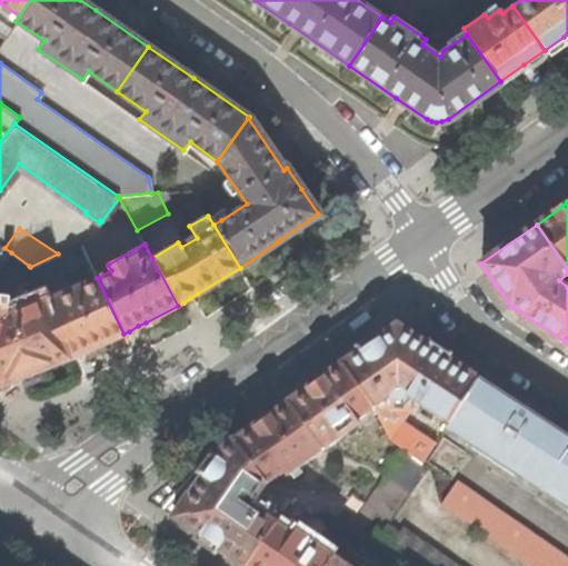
[(5,248),(0,245),(0,268),(11,252),(5,248)]
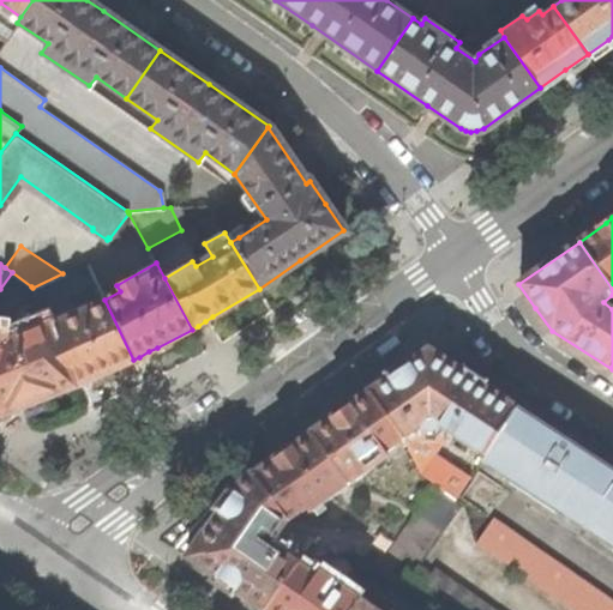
[(89,379),(133,360),(104,300),(48,324),(73,386),(82,382),(89,379)]
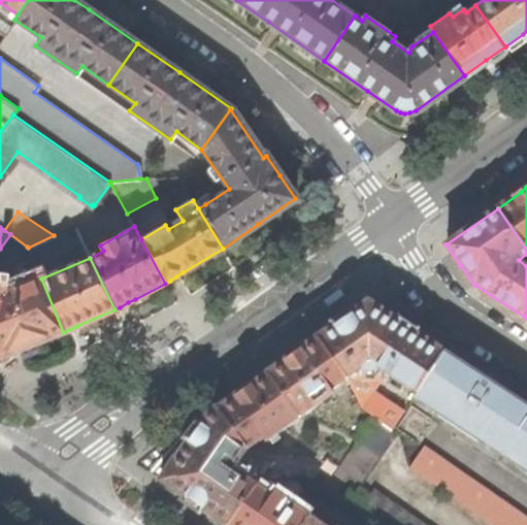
[(275,269),(270,262),(266,265),(256,271),(253,273),(256,277),(258,281),(275,269)]
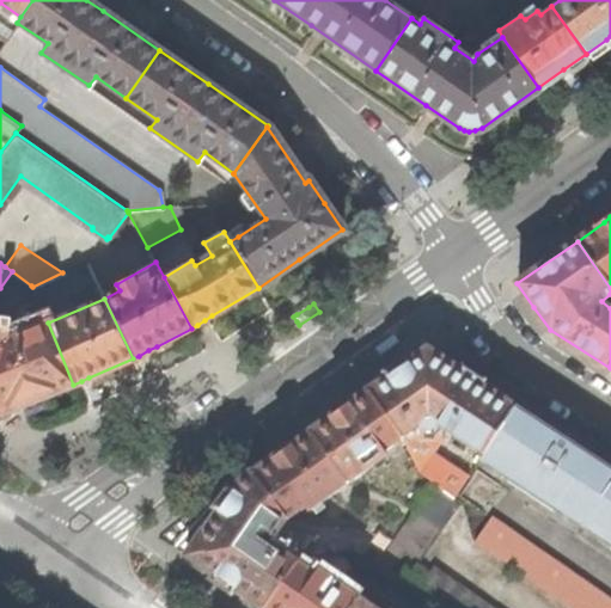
[(0,313),(0,336),(10,337),(12,314),(0,313)]
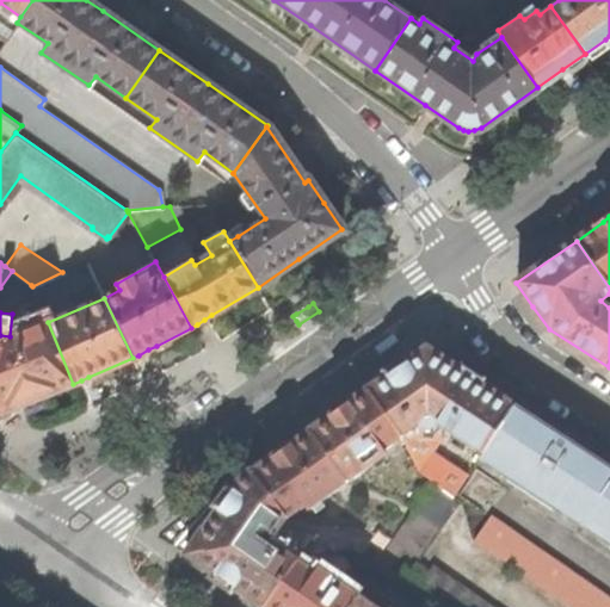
[(0,417),(2,419),(8,416),(12,413),(14,408),(17,407),(19,406),(73,384),(48,322),(47,321),(10,336),(0,335),(0,417)]
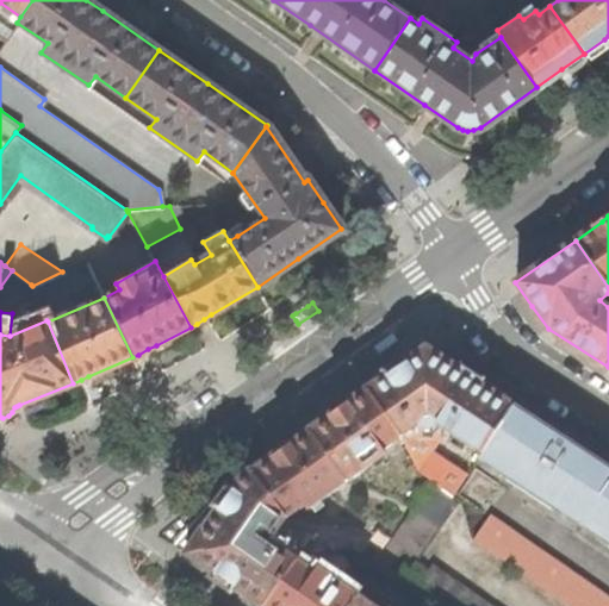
[(371,347),(377,355),(393,343),(397,339),(393,336),(391,332),(387,335),(371,347)]
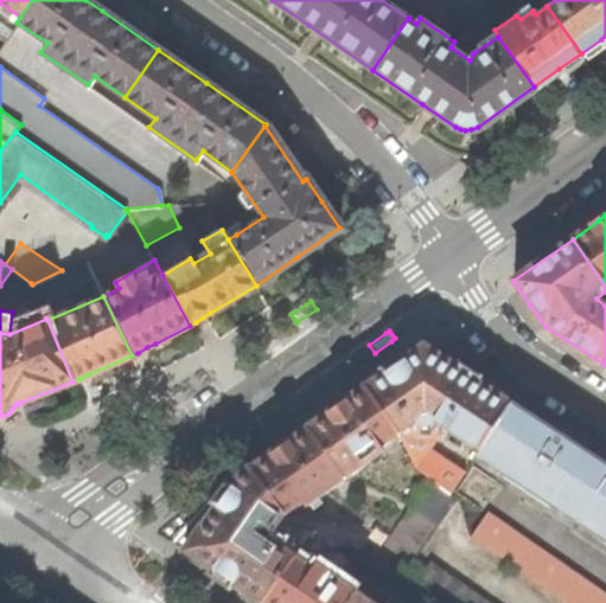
[(395,364),(364,386),(396,434),(414,466),(428,476),(450,492),(458,479),(423,454),(442,428),(477,449),(478,448),(509,401),(427,339),(395,364)]
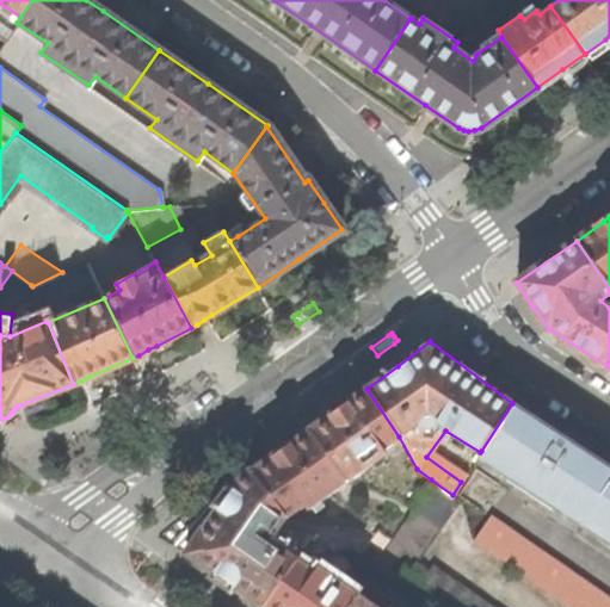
[(337,409),(308,429),(345,481),(384,453),(381,450),(399,437),(367,389),(337,409)]
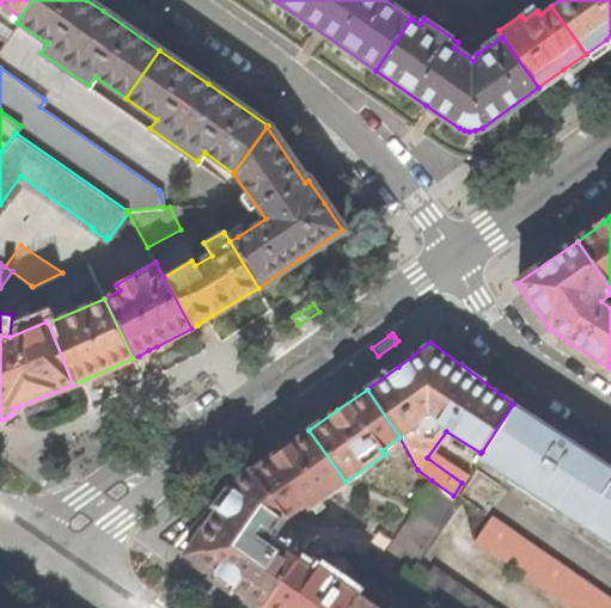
[(610,467),(562,436),(513,404),(482,452),(512,472),(508,478),(554,507),(557,501),(610,534),(610,542),(610,544),(610,467)]
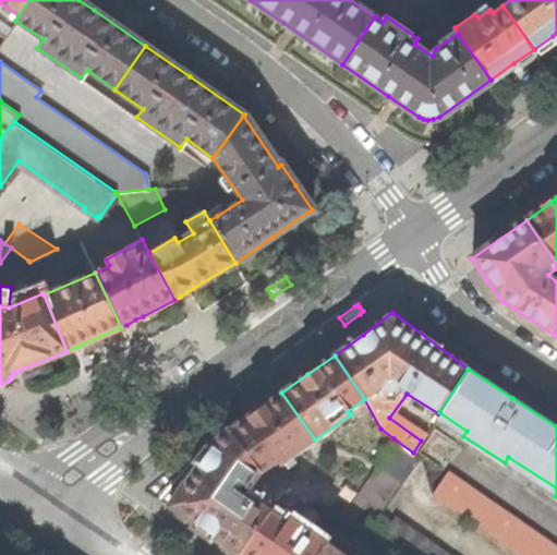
[(255,411),(230,430),(261,472),(277,461),(280,465),(315,439),(281,393),(255,411)]
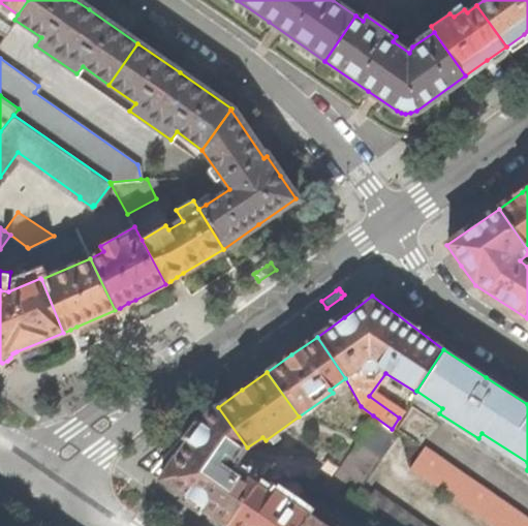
[(192,500),(227,525),(256,484),(259,480),(254,475),(266,458),(262,450),(247,449),(247,447),(218,407),(206,415),(160,477),(192,500)]
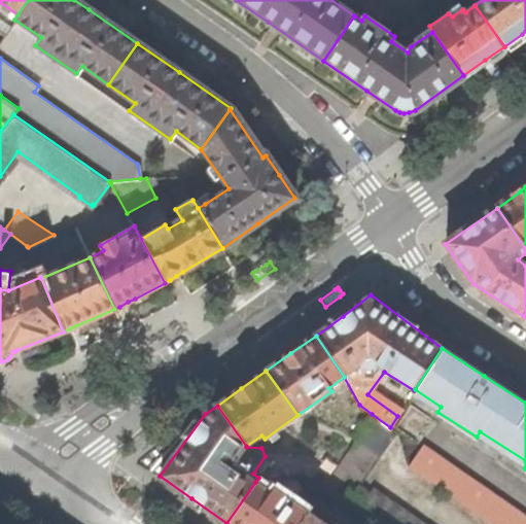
[(395,431),(390,427),(372,414),(321,485),(331,493),(347,472),(360,479),(387,443),(395,431)]
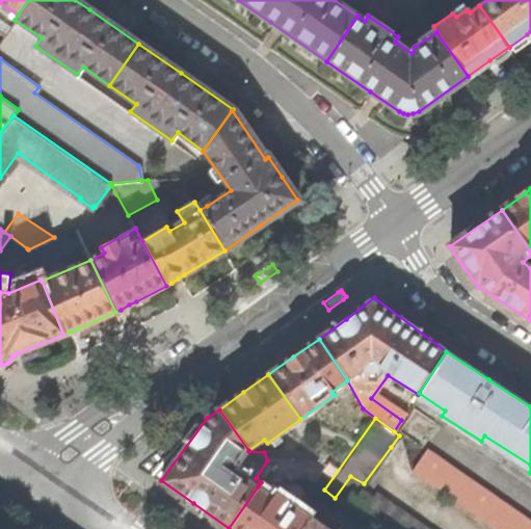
[(530,528),(530,520),(426,447),(410,468),(498,528),(530,528)]
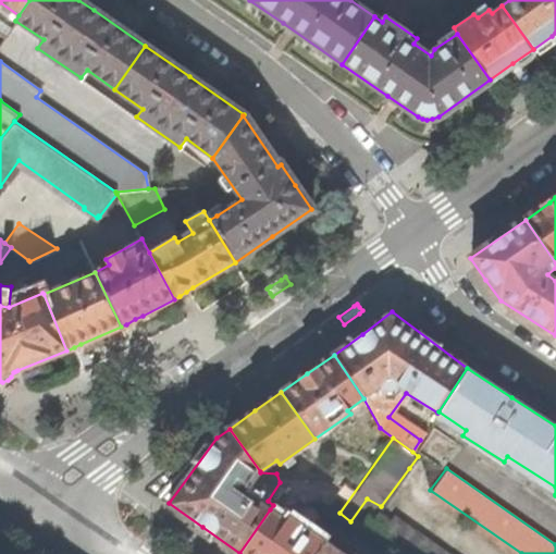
[(241,553),(317,553),(325,542),(289,518),(286,521),(270,509),(239,553),(241,553)]
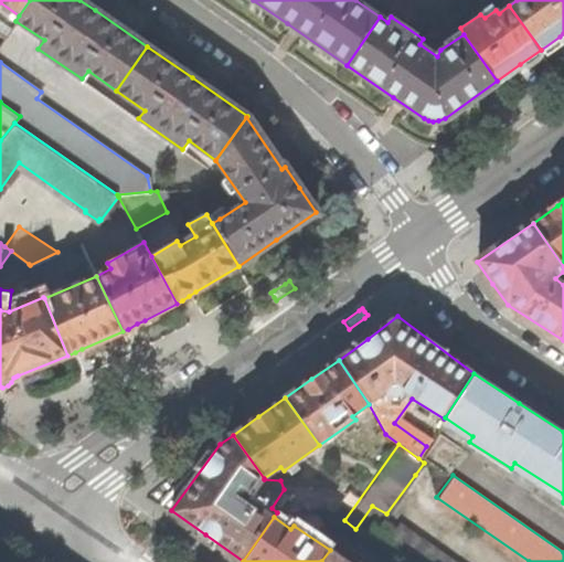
[(419,536),(398,521),(394,527),(383,519),(376,527),(371,523),(362,533),(402,560),(419,536)]
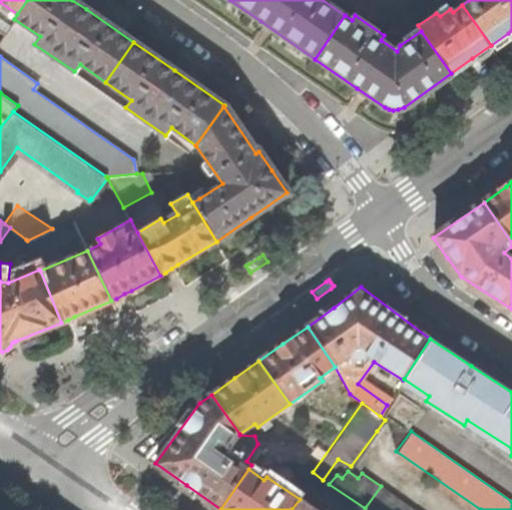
[(414,509),(381,486),(365,508),(366,509),(414,509)]
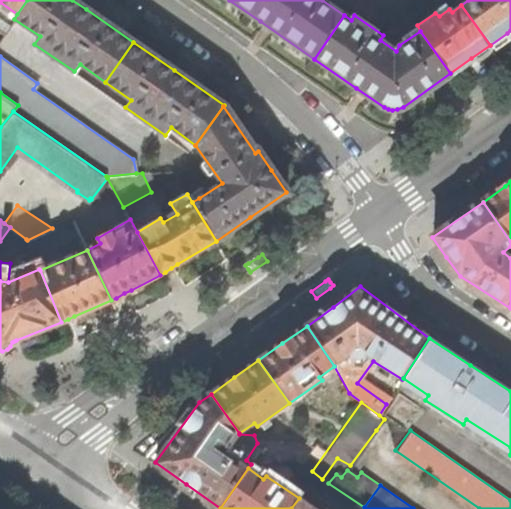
[(314,508),(299,498),(291,508),(314,508)]
